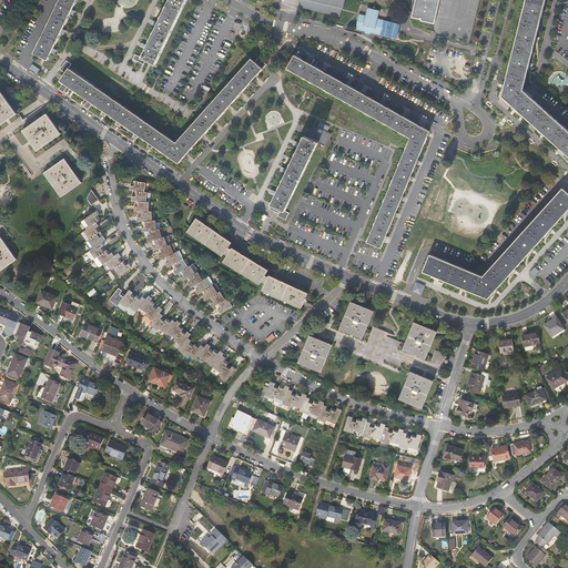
[(48,61),(77,0),(60,0),(34,54),(48,61)]
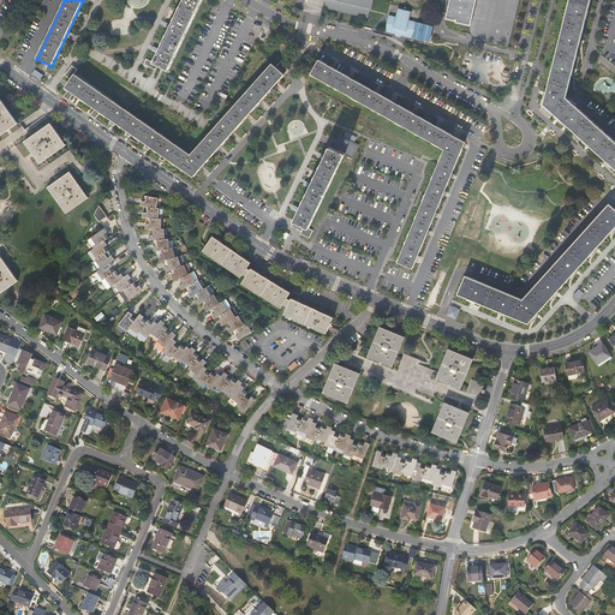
[(169,71),(203,0),(185,0),(154,64),(169,71)]
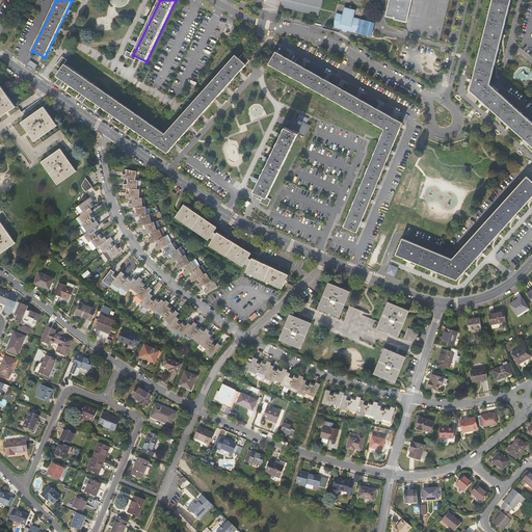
[(322,7),(323,0),(282,0),(281,7),(319,17),(320,8),(321,8),(321,7),(322,7)]
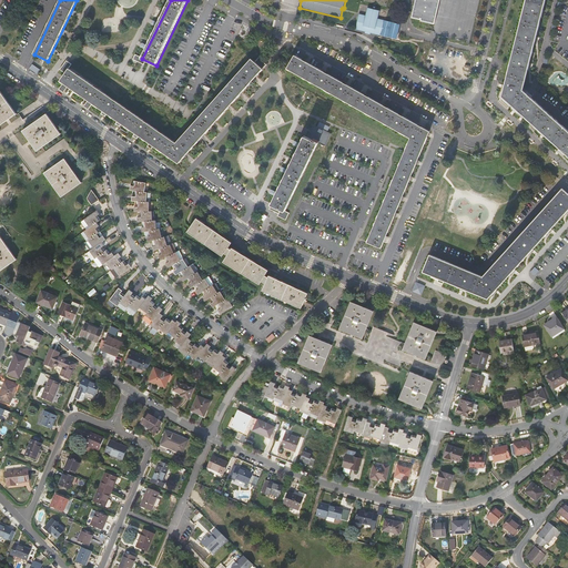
[(414,0),(411,19),(419,21),(419,22),(433,26),(438,0),(414,0)]
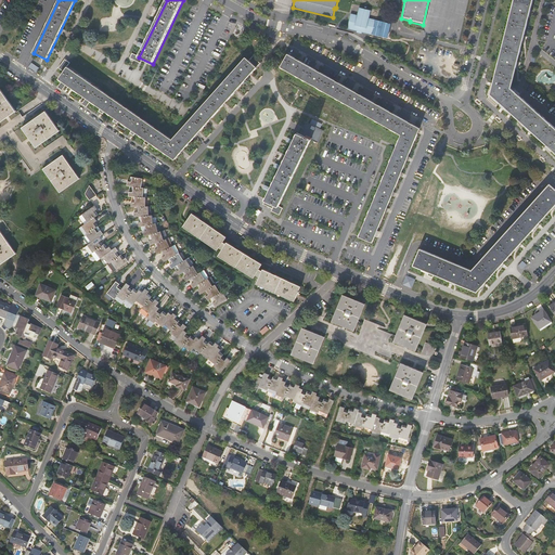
[(527,0),(507,0),(506,7),(486,93),(506,92),(527,0)]
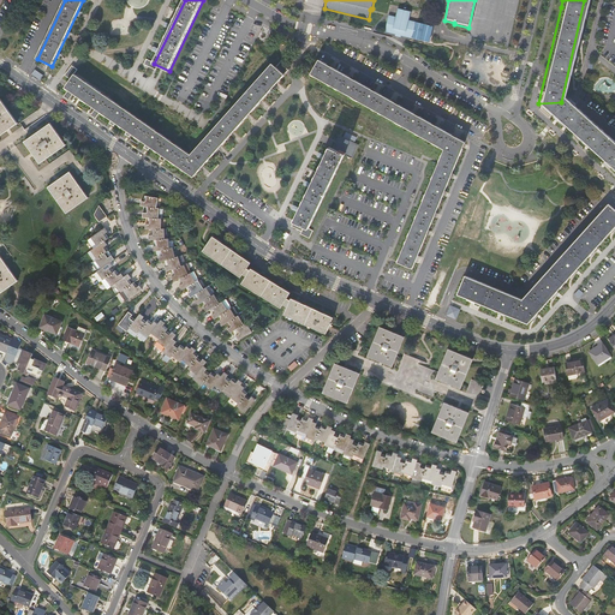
[(399,9),(396,17),(390,16),(386,31),(396,34),(396,36),(401,37),(402,35),(430,42),(434,27),(410,21),(411,15),(412,11),(399,9)]
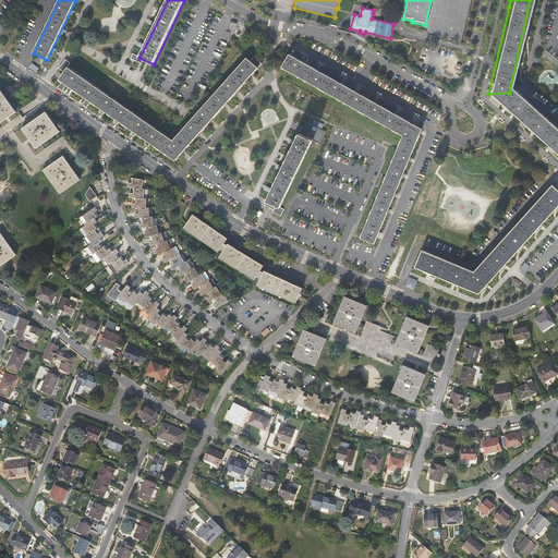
[(234,36),(242,38),(246,26),(239,24),(234,36)]
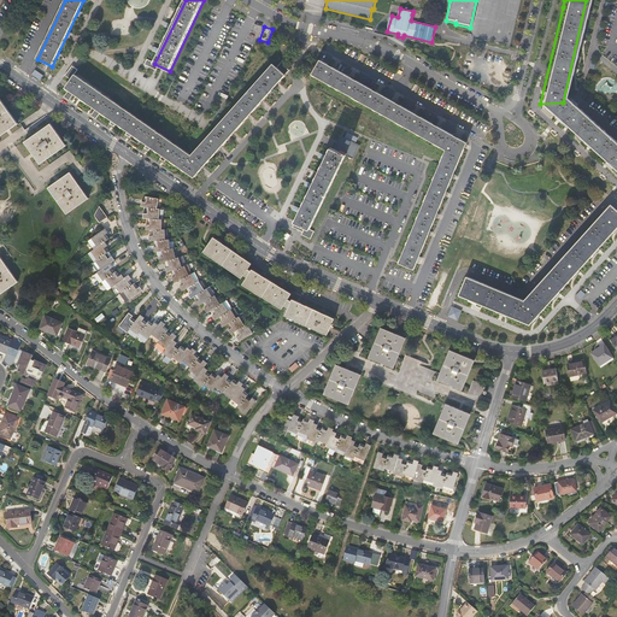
[(494,81),(499,57),(487,53),(481,77),(494,81)]
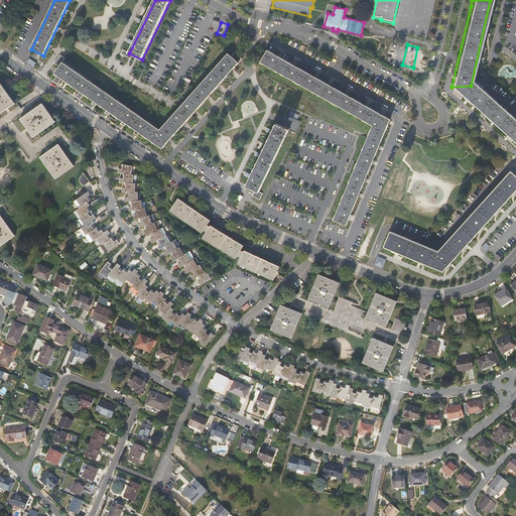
[(346,226),(389,119),(267,49),(260,61),(372,126),(333,220),(346,226)]
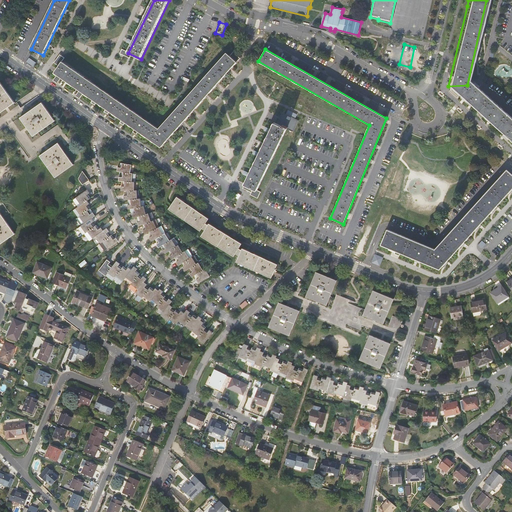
[(161,147),(236,62),(226,53),(159,129),(62,62),(55,73),(161,147)]
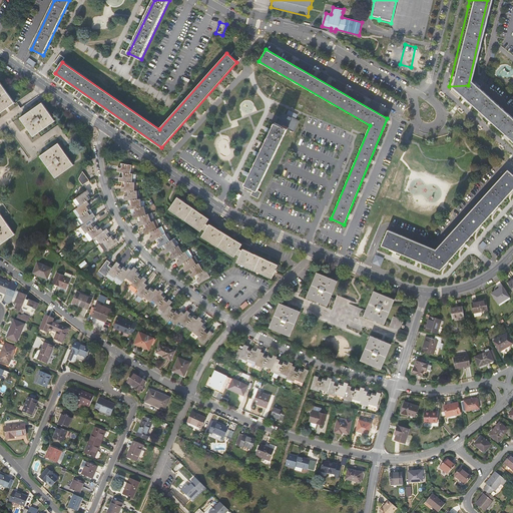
[(15,103),(0,81),(0,143),(2,142),(0,138),(0,131),(8,126),(32,160),(40,155),(56,177),(74,164),(58,142),(66,136),(58,125),(41,137),(38,132),(55,120),(42,102),(25,114),(17,102),(15,103)]
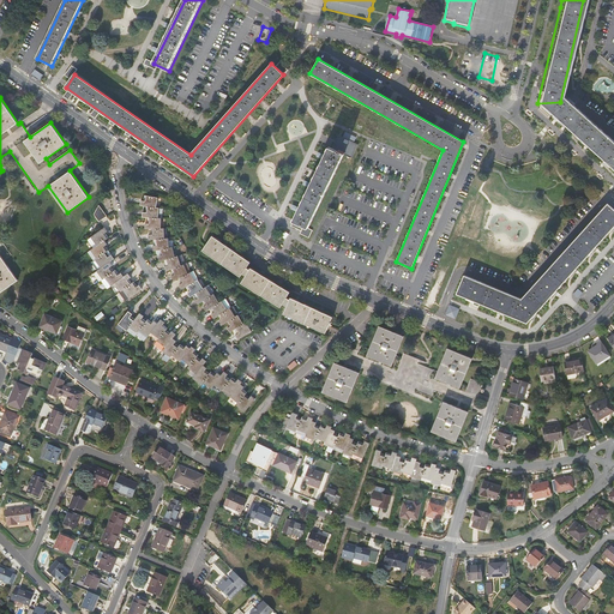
[(537,103),(613,170),(613,150),(560,102),(537,103)]
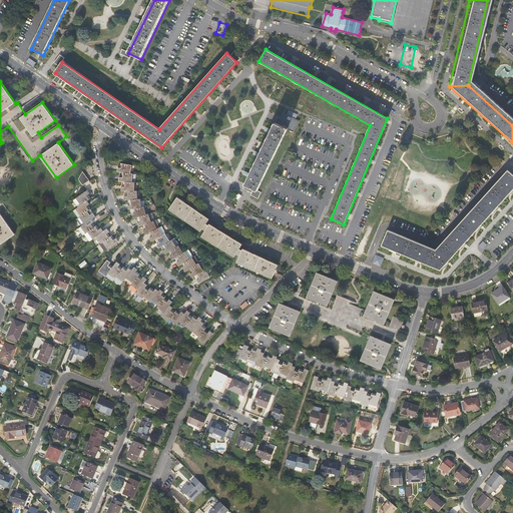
[(257,190),(287,128),(275,122),(244,184),(257,190)]
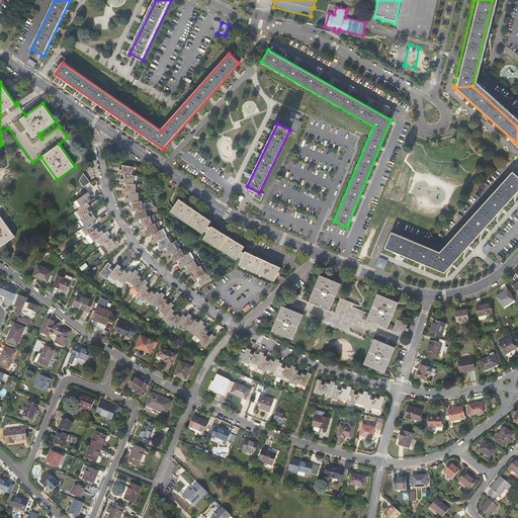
[(157,223),(152,224),(150,217),(147,218),(145,208),(143,208),(142,200),(140,201),(139,192),(137,192),(136,184),(137,176),(132,175),(133,167),(121,165),(120,169),(118,169),(118,173),(122,174),(121,179),(119,179),(119,183),(124,183),(124,188),(121,188),(122,193),(126,192),(127,197),(124,197),(124,201),(130,201),(131,206),(128,207),(130,211),(134,210),(135,216),(134,217),(135,221),(137,220),(139,224),(137,225),(140,229),(142,228),(145,232),(143,233),(146,237),(148,236),(151,239),(150,241),(153,244),(157,242),(159,246),(158,247),(160,251),(164,248),(166,252),(165,253),(167,257),(171,254),(173,258),(171,259),(174,262),(177,260),(180,264),(178,265),(180,268),(184,266),(186,270),(185,270),(187,274),(191,272),(193,275),(192,276),(194,280),(198,277),(200,281),(198,282),(200,285),(211,279),(210,276),(213,274),(210,269),(204,273),(196,259),(193,260),(189,253),(184,255),(180,248),(177,250),(173,243),(171,244),(167,237),(164,238),(157,223)]
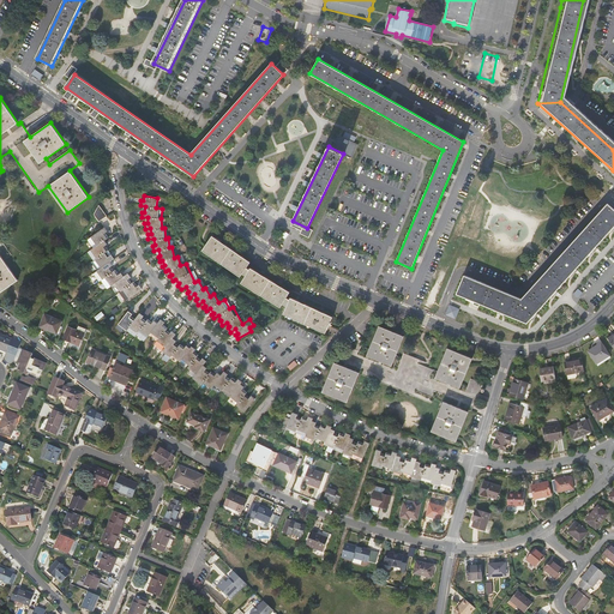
[(613,211),(607,205),(521,301),(461,277),(459,286),(456,294),(527,325),(613,228),(613,211)]
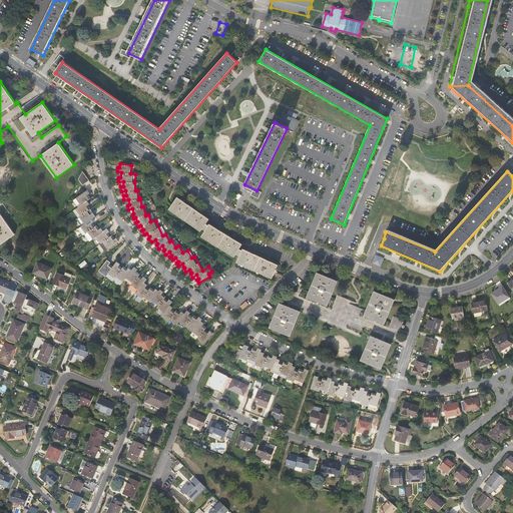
[(84,172),(77,177),(83,184),(90,179),(84,172)]
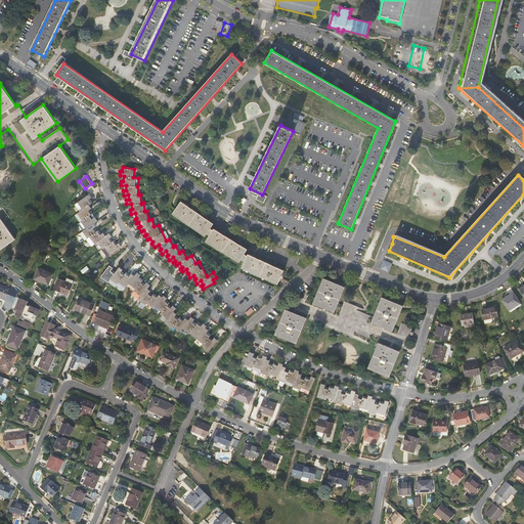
[(91,195),(89,192),(77,201),(82,209),(77,212),(83,220),(81,221),(86,228),(83,231),(87,238),(89,236),(95,244),(98,242),(103,249),(105,247),(111,254),(121,247),(119,243),(117,244),(114,239),(113,241),(110,237),(112,236),(108,233),(105,235),(103,232),(101,234),(98,230),(97,231),(94,227),(96,226),(94,223),(97,221),(95,217),(93,218),(90,214),(92,213),(89,209),(91,208),(88,204),(92,202),(89,198),(91,195)]
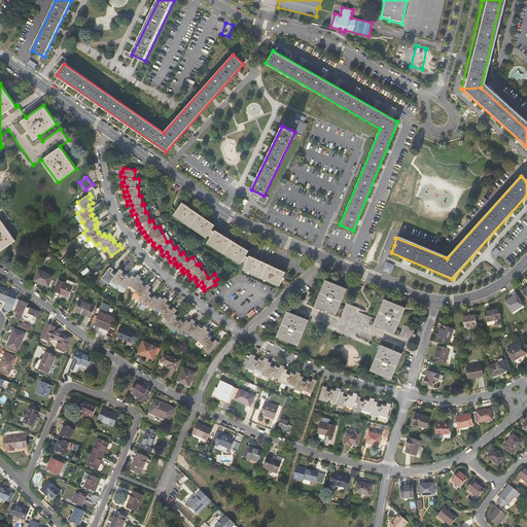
[(0,251),(15,241),(3,223),(10,218),(0,204),(0,251)]
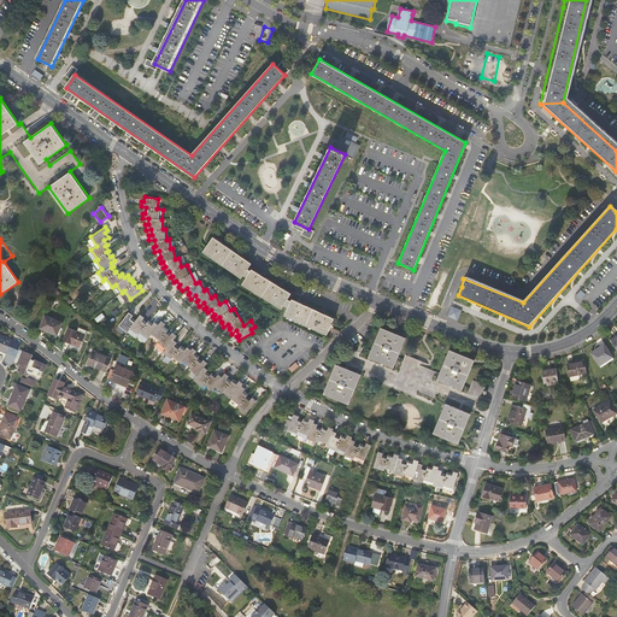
[(248,270),(252,264),(215,239),(205,252),(242,278),(245,275),(248,278),(244,286),(282,310),(285,306),(289,309),(286,317),(328,335),(331,327),(333,328),(334,324),(333,324),(335,318),(293,300),(292,303),(288,301),(292,294),(253,270),(252,272),(248,270)]
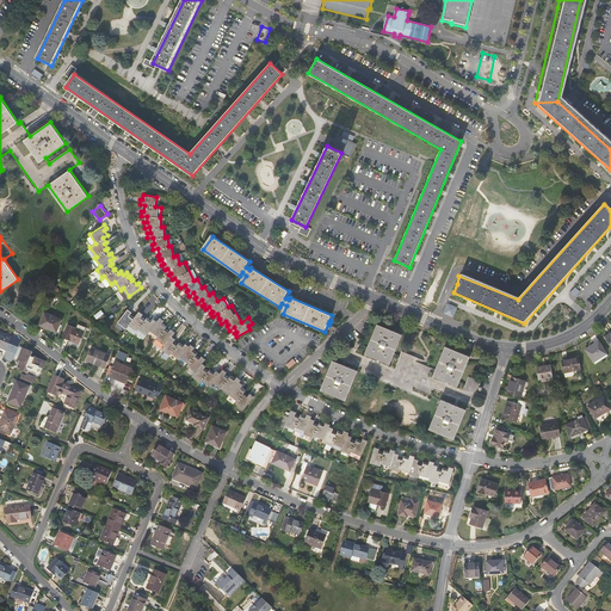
[(448,303),(444,313),(454,318),(458,307),(448,303)]
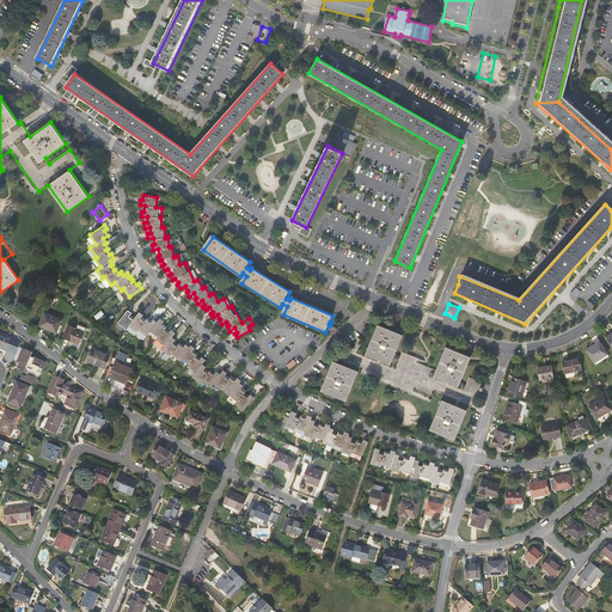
[(132,312),(128,310),(118,323),(127,329),(129,325),(138,331),(140,329),(147,334),(151,330),(159,336),(158,337),(165,343),(163,348),(170,354),(172,353),(181,359),(182,356),(190,363),(189,366),(196,371),(193,375),(201,381),(202,379),(210,386),(214,381),(221,387),(224,386),(231,392),(230,395),(238,401),(236,403),(244,409),(254,397),(250,393),(249,396),(245,392),(246,391),(242,387),(244,385),(240,383),(242,380),(237,378),(236,379),(231,375),(230,378),(226,374),(227,373),(224,369),(220,373),(216,371),(215,373),(210,369),(209,372),(206,368),(207,367),(203,363),(206,359),(202,356),(201,359),(196,355),(199,353),(194,349),(195,348),(191,344),(190,347),(187,344),(185,346),(181,342),(178,344),(175,342),(176,340),(172,336),(176,332),(172,329),(171,331),(166,328),(167,326),(163,323),(164,320),(160,318),(157,322),(153,319),(152,320),(147,317),(146,319),(141,317),(144,314),(139,312),(134,318),(129,314),(132,312)]
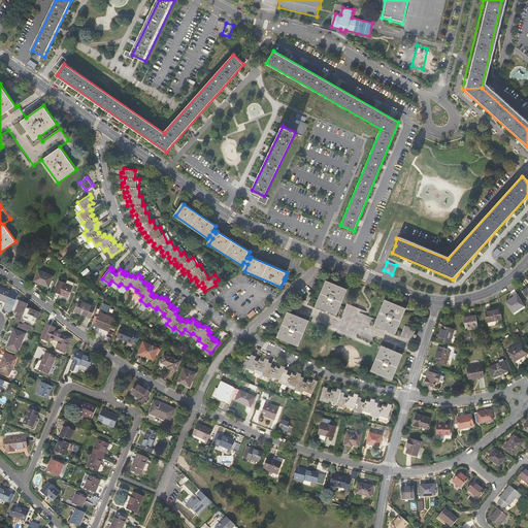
[(48,287),(54,276),(38,270),(34,281),(48,287)]
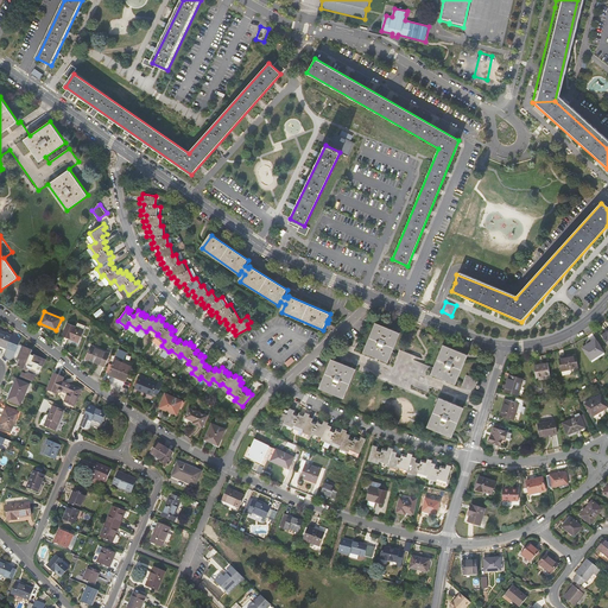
[(78,341),(83,329),(68,322),(63,333),(78,341)]
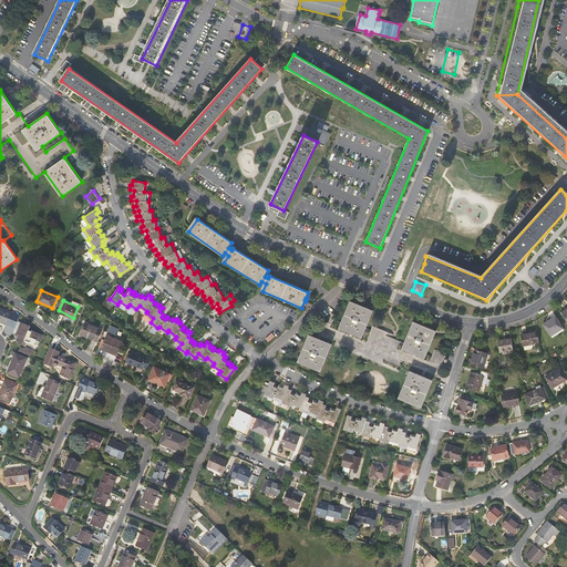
[(374,310),(351,301),(341,322),(334,319),(332,325),(321,320),(318,327),(312,325),(311,326),(297,361),(321,371),(331,346),(382,366),(384,361),(410,371),(399,398),(421,408),(434,378),(435,379),(446,353),(434,349),(431,357),(426,354),(436,331),(413,321),(404,342),(387,336),(388,331),(373,326),(371,331),(367,329),(374,310)]
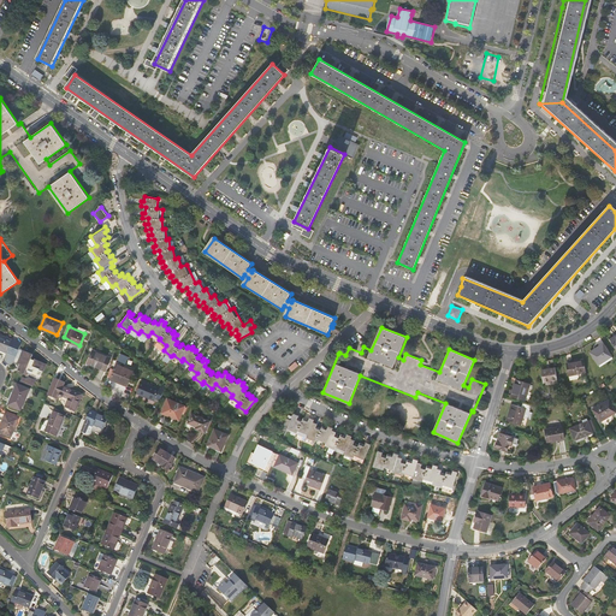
[(0,350),(11,356),(16,342),(0,335),(0,350)]
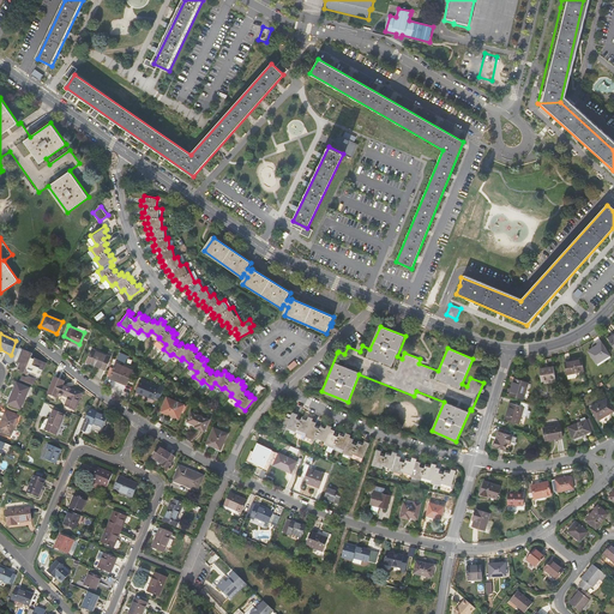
[(611,355),(602,342),(589,350),(597,363),(611,355)]
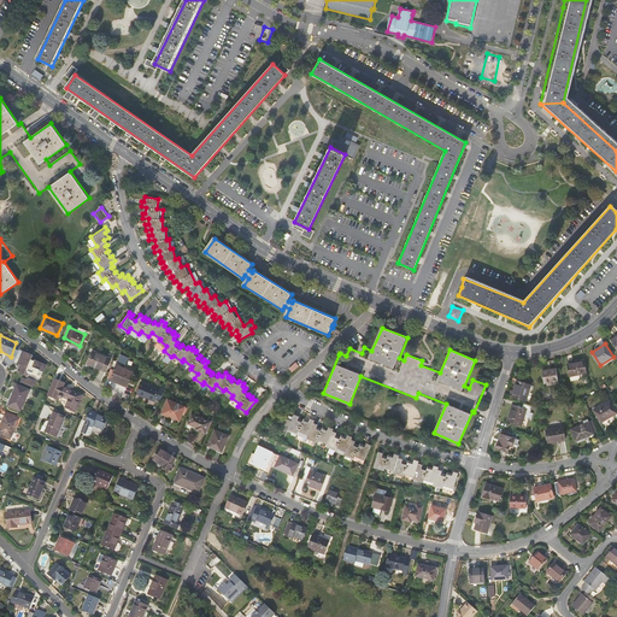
[(106,371),(111,358),(93,351),(88,363),(106,371)]
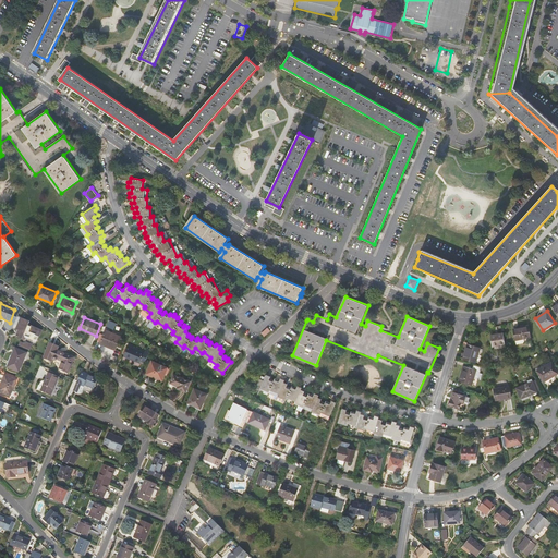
[(22,318),(17,329),(20,330),(17,337),(25,339),(26,335),(34,338),(36,332),(39,335),(41,330),(32,326),(32,328),(27,326),(29,322),(22,318)]
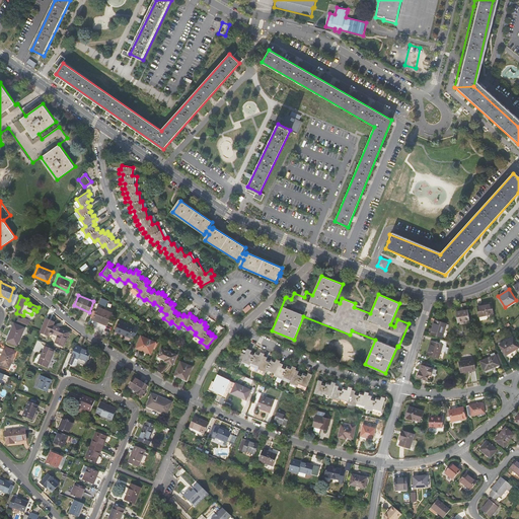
[(102,297),(99,304),(106,307),(108,300),(102,297)]
